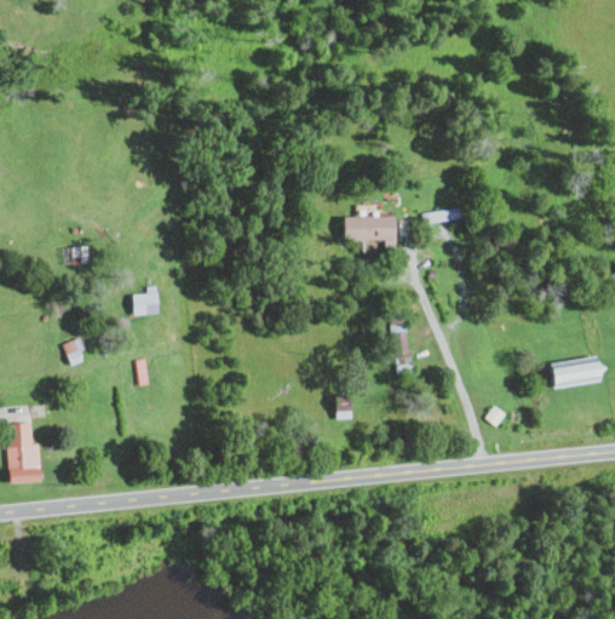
[(396,216),(343,217),(344,241),(385,240),(385,251),(397,250),(396,216)]
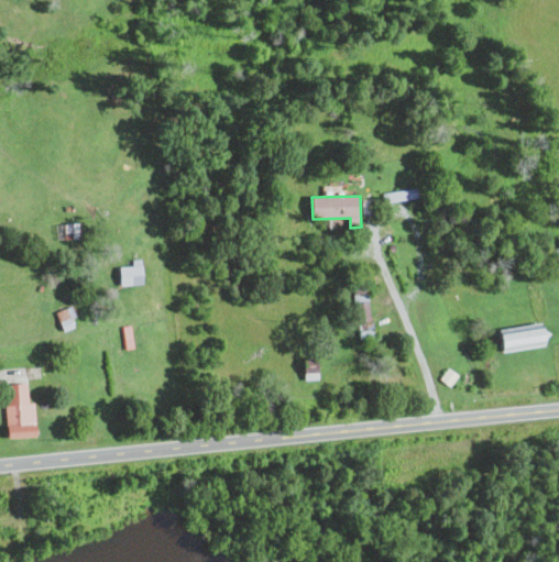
[(144,285),(143,260),(134,261),(135,267),(121,267),(121,286),(144,285)]
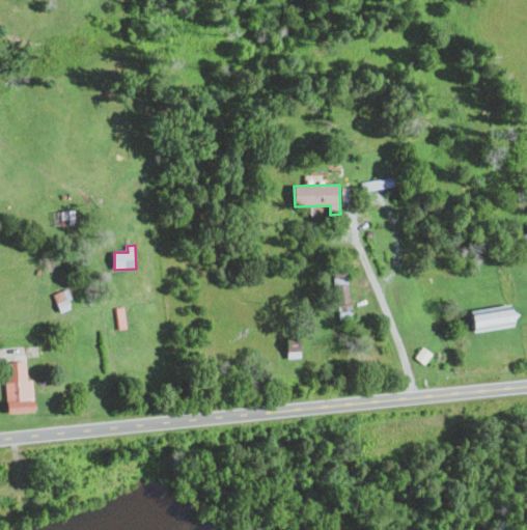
[(335,271),(340,319),(353,318),(347,270),(335,271)]
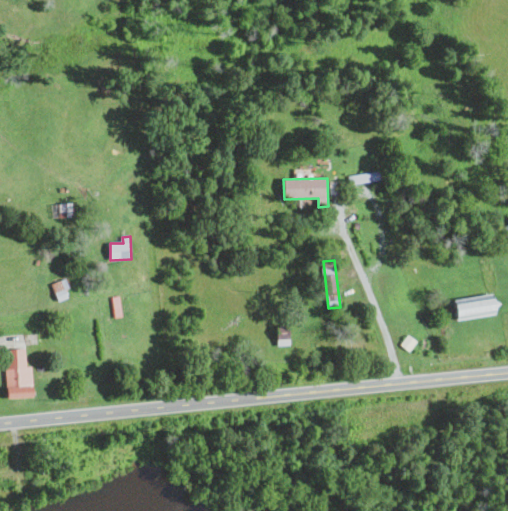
[(52,284),(58,302),(69,298),(66,290),(70,289),(67,279),(52,284)]
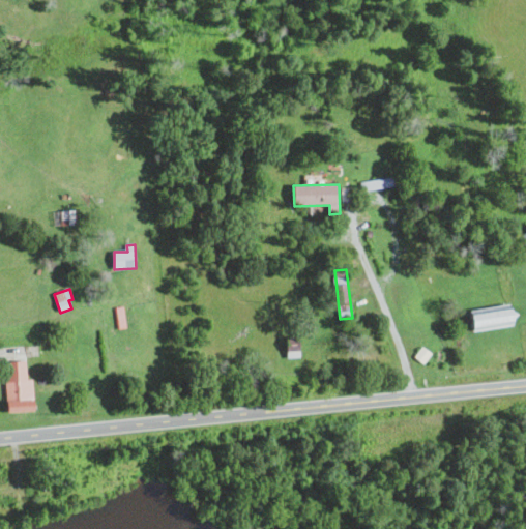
[(469,312),(472,333),(515,325),(510,304),(469,312)]
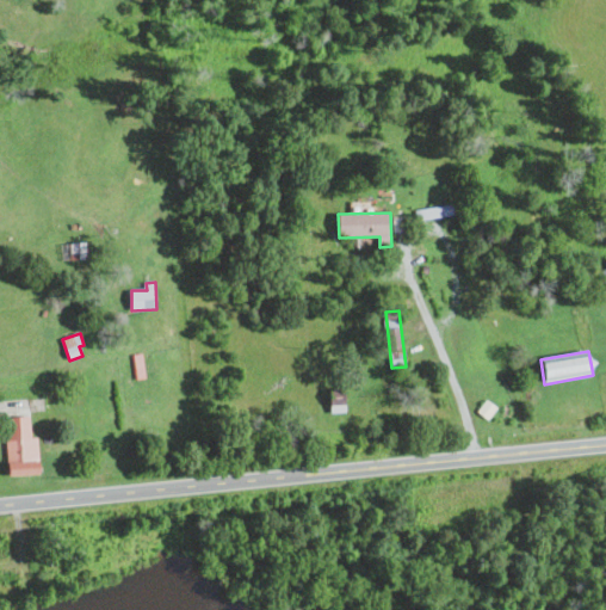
[(347,412),(344,389),(328,392),(333,414),(347,412)]
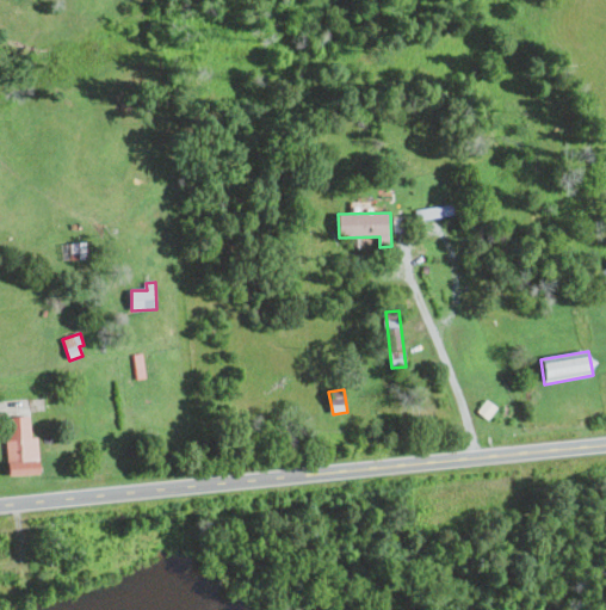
[(480,413),(492,420),(500,408),(488,400),(480,413)]
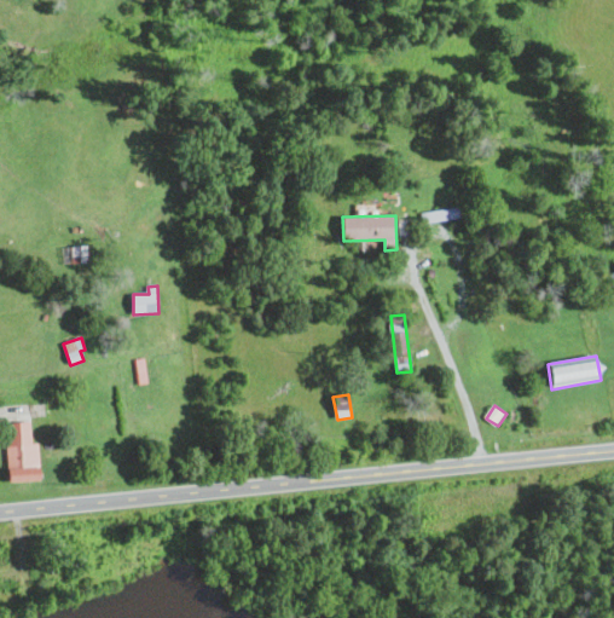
[(40,443),(33,443),(32,422),(7,423),(10,483),(41,481),(40,443)]
